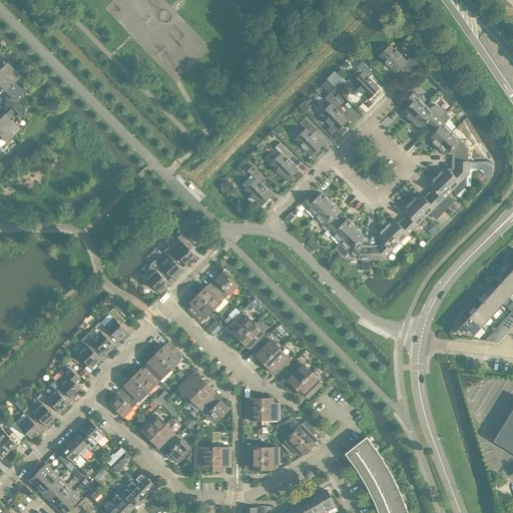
[(397,51),(396,51),(390,45),(379,56),(385,62),(385,63),(386,64),(386,65),(387,65),(388,66),(389,66),(395,72),(399,68),(403,72),(405,71),(410,76),(420,65),(411,56),(406,61),(401,55),(400,54),(399,53),(399,52),(398,52),(398,51),(397,51)]
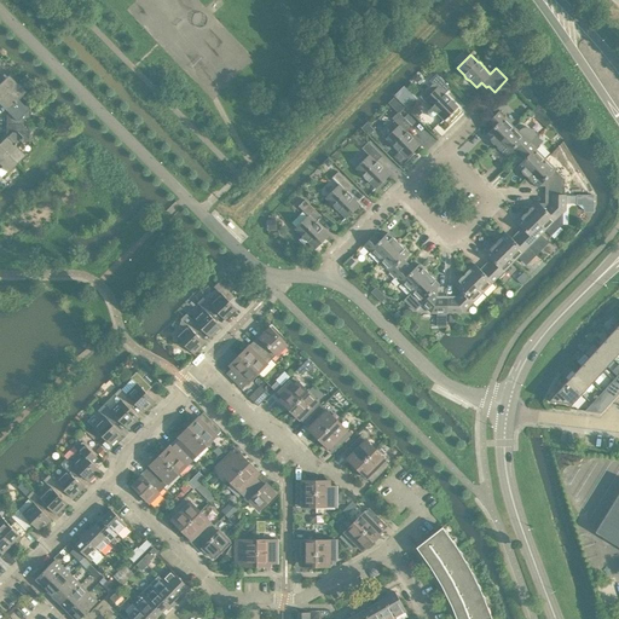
[(445,94),(444,93),(450,87),(437,74),(429,80),(433,84),(420,97),(431,108),(428,110),(427,113),(427,114),(429,116),(432,116),(434,115),(437,114),(444,121),(457,106),(450,99),(449,98),(449,97),(447,97),(447,96),(446,96),(445,94)]
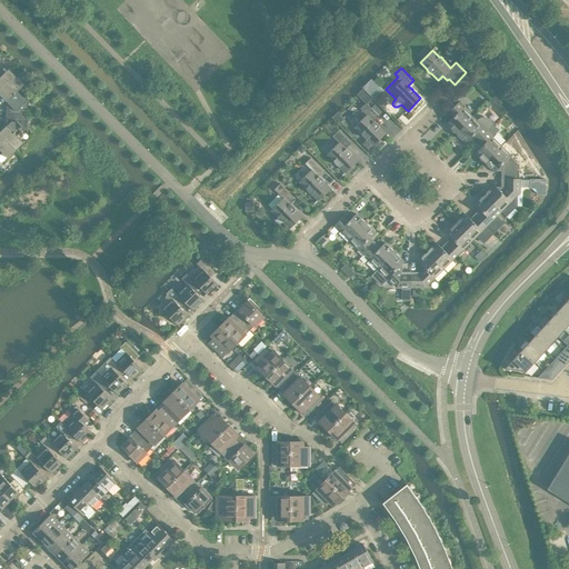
[(0,92),(16,77),(9,69),(1,77),(0,75),(0,92)]
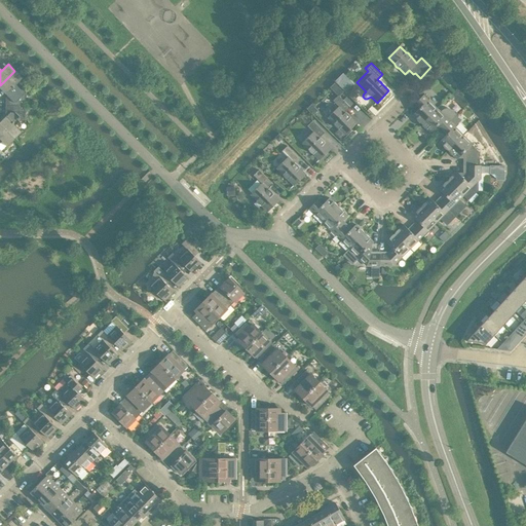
[(14,71),(0,85),(0,87),(7,95),(7,105),(21,105),(26,100),(26,89),(21,89),(15,84),(22,78),(14,71)]
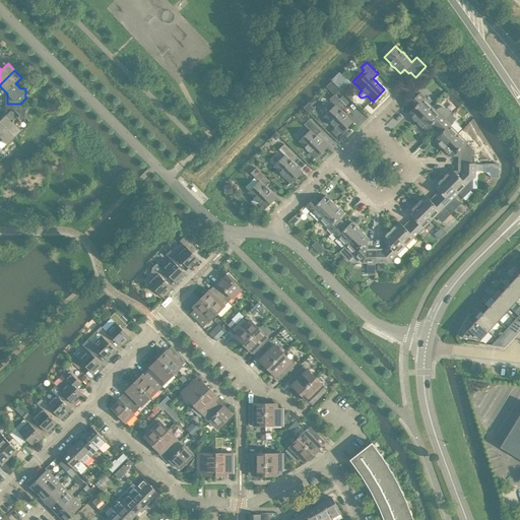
[(416,122),(432,108),(424,99),(425,98),(419,92),(409,103),(413,108),(407,114),(411,117),(413,120),(416,122)]
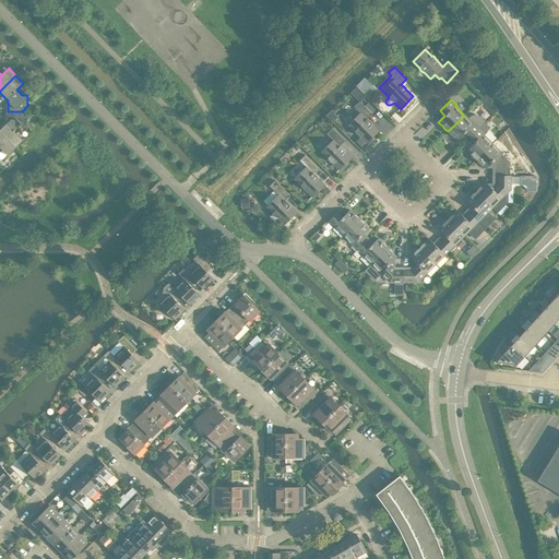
[(367,119),(366,119),(371,114),(359,102),(354,107),(359,114),(348,126),(355,132),(355,133),(356,134),(357,135),(358,135),(358,137),(359,137),(356,141),(361,147),(379,131),(372,125),(371,123),(371,122),(370,122),(370,121),(369,121),(369,120),(368,120),(367,119)]
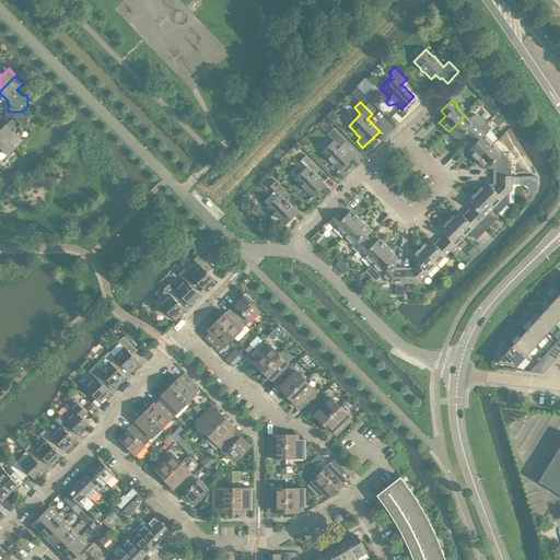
[(22,112),(8,112),(8,123),(0,130),(0,131),(15,148),(23,140),(16,133),(22,128),(27,128),(27,117),(22,112)]
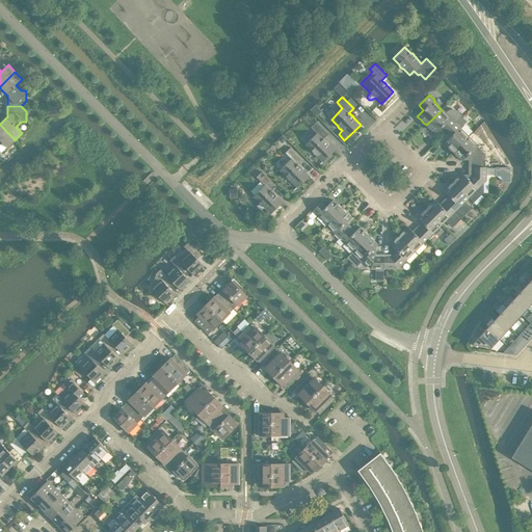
[(458,111),(457,110),(454,109),(452,109),(450,110),(448,111),(445,113),(442,110),(426,125),(426,126),(427,127),(427,128),(428,129),(429,129),(429,130),(430,130),(431,130),(435,134),(442,128),(446,133),(456,122),(456,123),(462,116),(458,111)]
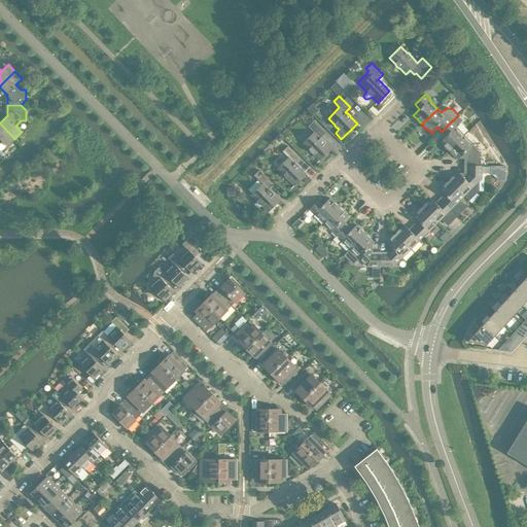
[(320,138),(320,137),(324,132),(313,120),(308,127),(314,132),(303,143),(309,149),(309,150),(310,151),(311,152),(312,153),(313,153),(313,154),(319,161),(331,148),(325,143),(324,142),(324,141),(324,140),(323,140),(322,139),(321,138),(320,138)]
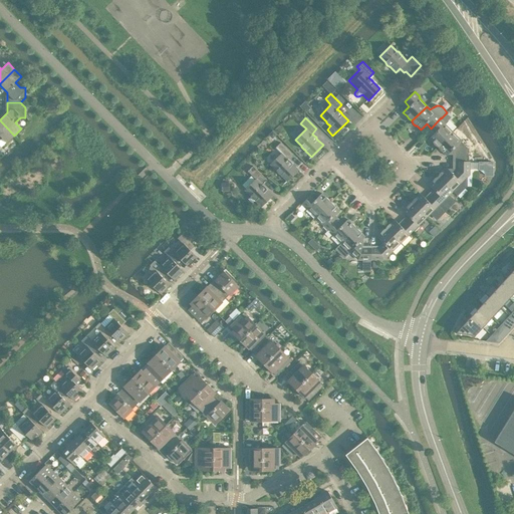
[(446,122),(441,118),(441,117),(431,129),(435,133),(429,139),(433,142),(435,145),(437,147),(438,147),(453,133),(444,123),(446,122)]
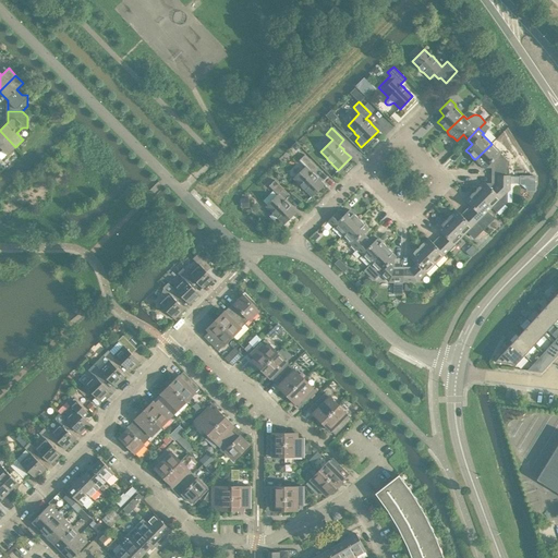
[(15,147),(0,131),(0,148),(1,148),(8,155),(15,147)]
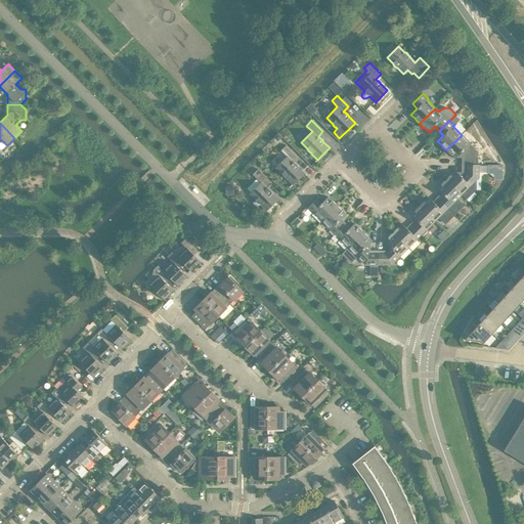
[(462,135),(446,149),(446,150),(446,151),(447,153),(448,154),(450,155),(451,155),(454,159),(461,153),(464,156),(464,165),(478,165),(478,156),(475,156),(475,150),(469,144),(470,143),(462,135)]
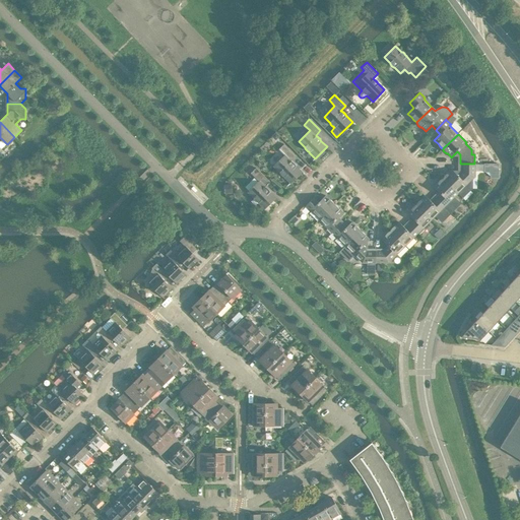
[(290,183),(302,172),(296,166),(295,165),(294,164),(293,163),(291,161),(290,161),(290,160),(296,155),(283,144),(278,149),(284,155),(273,167),(279,173),(280,174),(280,175),(281,176),(283,177),(284,177),(290,183)]
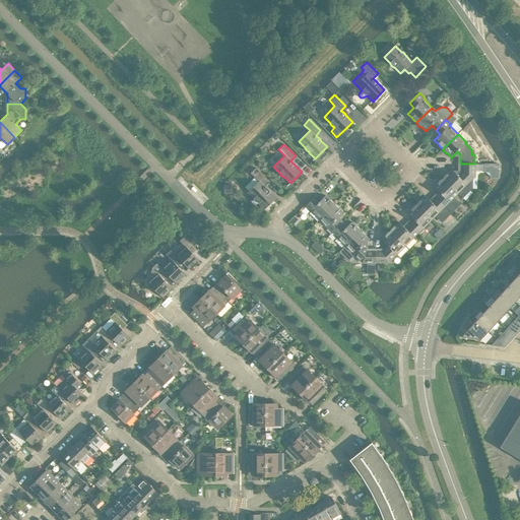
[(471,173),(474,173),(474,164),(460,164),(460,173),(457,176),(451,170),(448,174),(446,174),(445,175),(444,176),(444,177),(443,177),(443,178),(458,193),(462,198),(472,188),(472,180),(471,179),(471,173)]
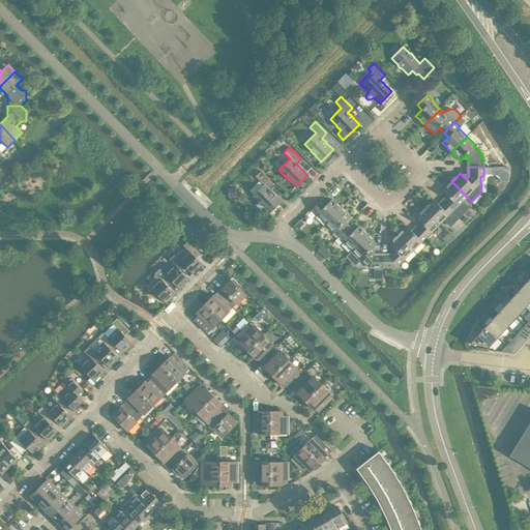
[(508,168),(500,168),(500,174),(502,176),(508,176),(508,168)]
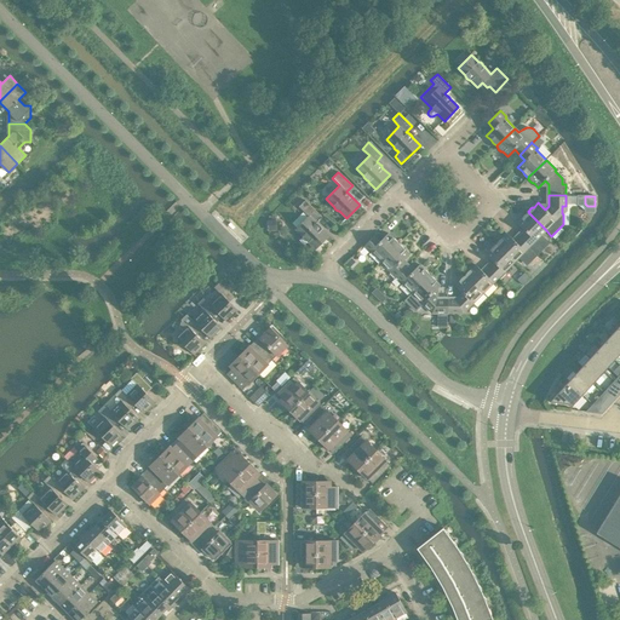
[(308,216),(294,229),(302,236),(303,237),(304,239),(305,241),(306,241),(308,242),(315,250),(328,236),(321,229),(321,228),(320,225),(319,224),(317,223),(316,223),(315,222),(321,217),(305,200),(298,207),(308,216)]
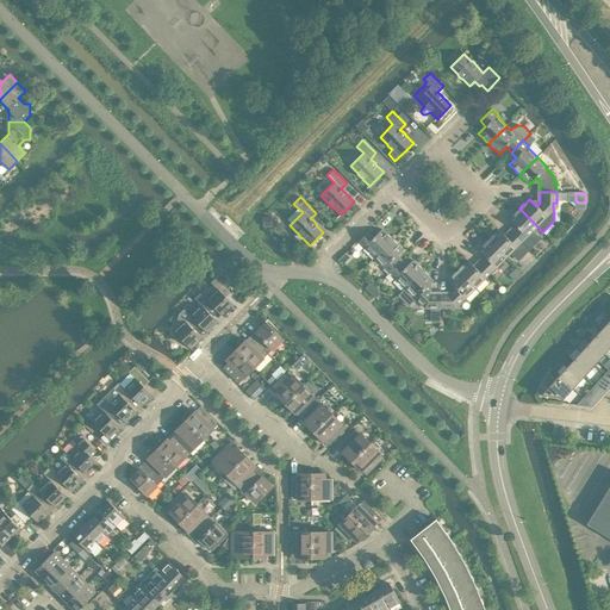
[(541,238),(533,231),(537,226),(520,209),(518,210),(517,211),(516,211),(515,212),(514,213),(514,215),(509,219),(516,226),(510,231),(529,250),(541,238)]
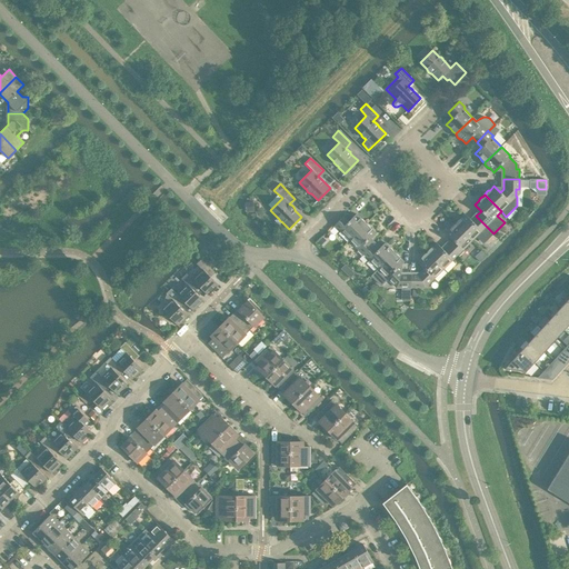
[(340,231),(349,240),(366,223),(365,223),(365,222),(363,221),(362,219),(361,219),(360,218),(356,213),(349,220),(345,216),(332,227),(338,232),(340,231)]
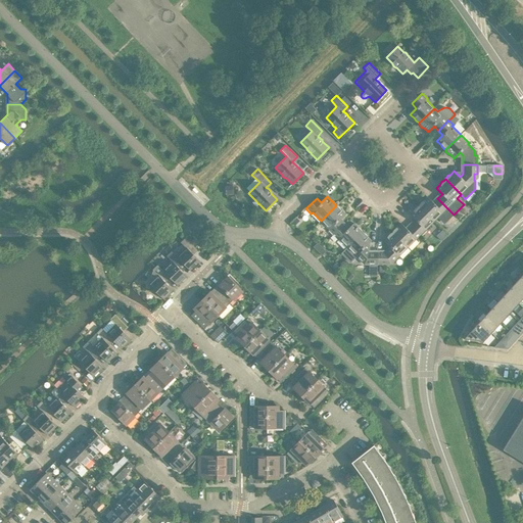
[(454,215),(437,198),(433,203),(427,197),(424,200),(422,201),(421,202),(420,203),(419,204),(419,205),(433,221),(437,217),(444,224),(454,215)]
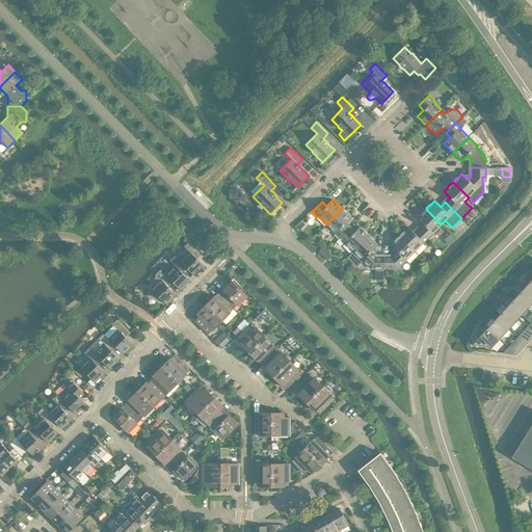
[(342,209),(326,224),(335,233),(334,234),(339,239),(349,229),(344,224),(350,218),(347,214),(346,213),(345,212),(344,211),(343,210),(342,209)]
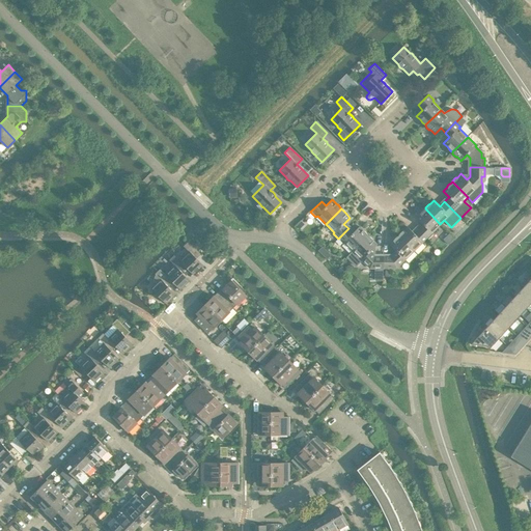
[(431,232),(440,224),(425,208),(424,210),(423,210),(422,211),(421,212),(420,213),(420,214),(416,218),(422,224),(418,228),(428,239),(432,234),(431,232)]
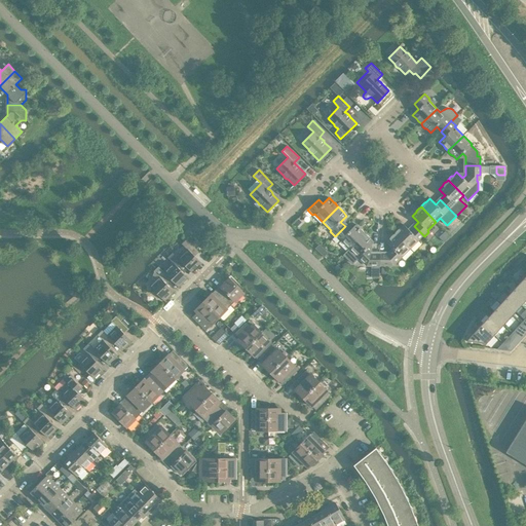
[(345,226),(335,236),(339,241),(340,240),(349,249),(365,233),(364,233),(364,232),(363,230),(362,229),(361,229),(360,228),(355,224),(349,230),(345,226)]
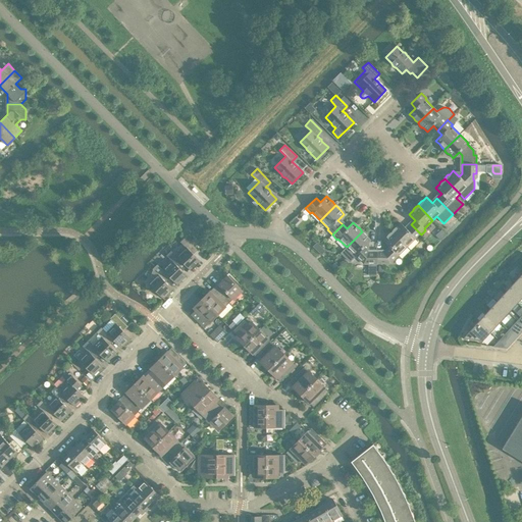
[(421,235),(411,224),(406,228),(400,222),(397,226),(396,227),(394,228),(393,229),(392,230),(392,231),(407,247),(415,239),(416,240),(421,235)]
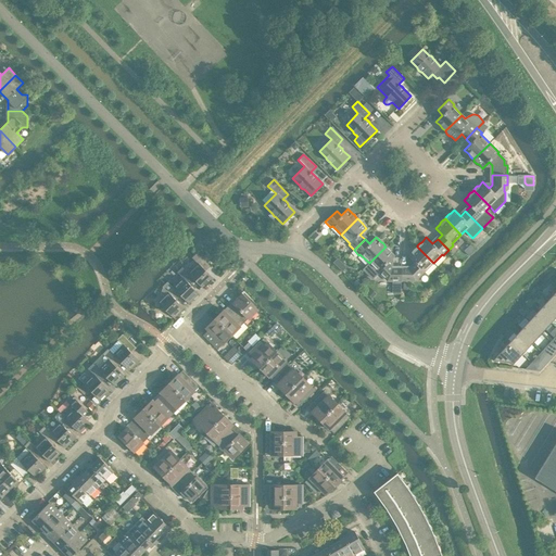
[(386,247),(369,263),(378,273),(379,272),(386,277),(391,277),(391,280),(401,280),(401,266),(391,266),(388,263),(394,256),(390,252),(390,251),(389,250),(388,249),(387,248),(386,247)]
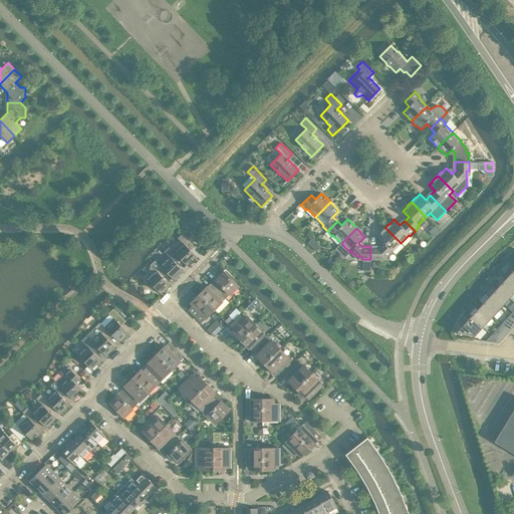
[(392,252),(401,243),(386,228),(384,228),(383,229),(382,230),(381,231),(380,232),(380,233),(376,237),(382,243),(379,246),(370,246),(370,259),(379,259),(379,256),(386,256),(391,251),(392,252)]
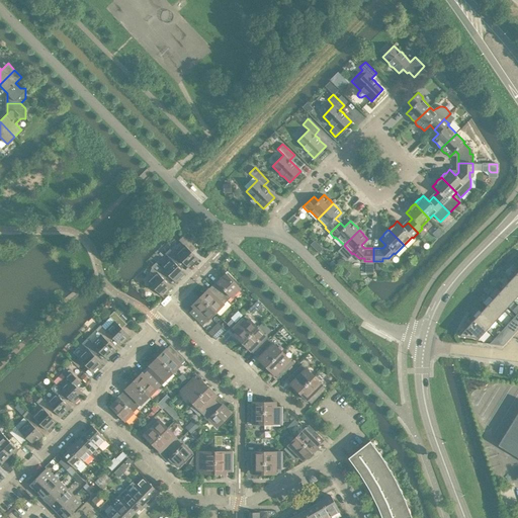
[(180,259),(189,268),(199,259),(190,249),(194,245),(184,235),(179,240),(184,245),(175,254),(180,259)]
